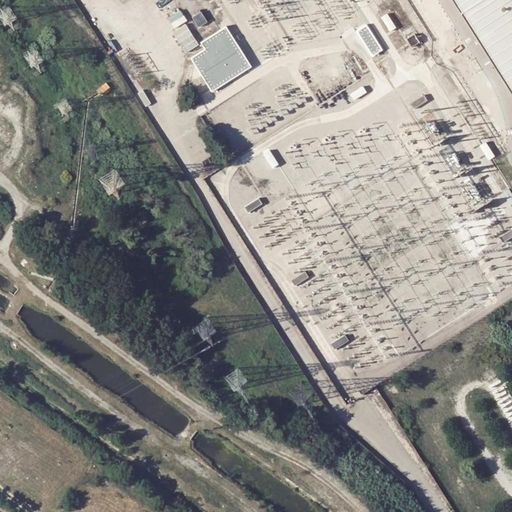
[(426,0),(424,2),(432,14),(445,6),(441,0),(426,0)]
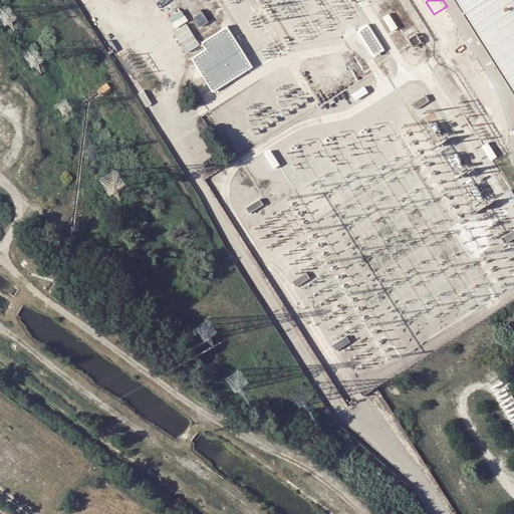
[(513,0),(460,0),(513,84),(513,0)]
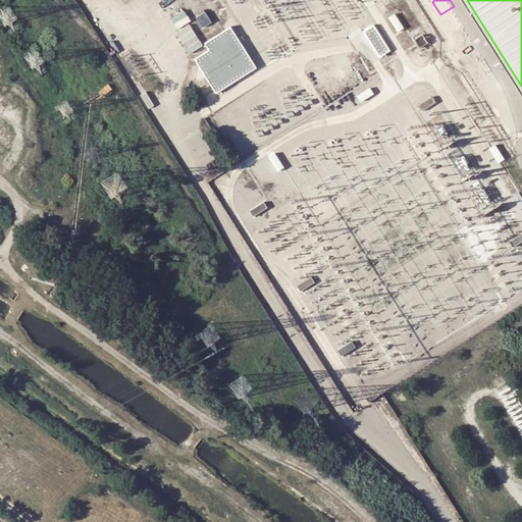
[(204,11),(195,17),(202,29),(211,22),(204,11)]
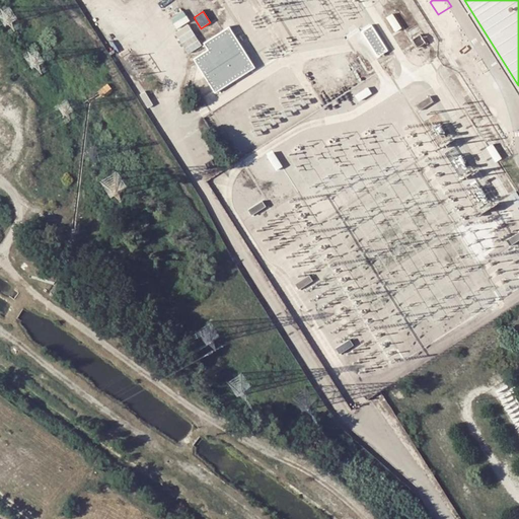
[(393,14),(387,18),(397,34),(403,30),(393,14)]
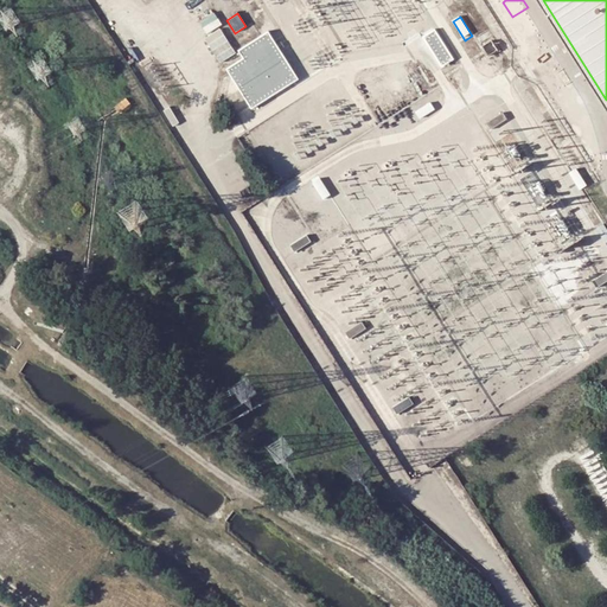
[(206,36),(222,61),(236,51),(221,26),(206,36)]
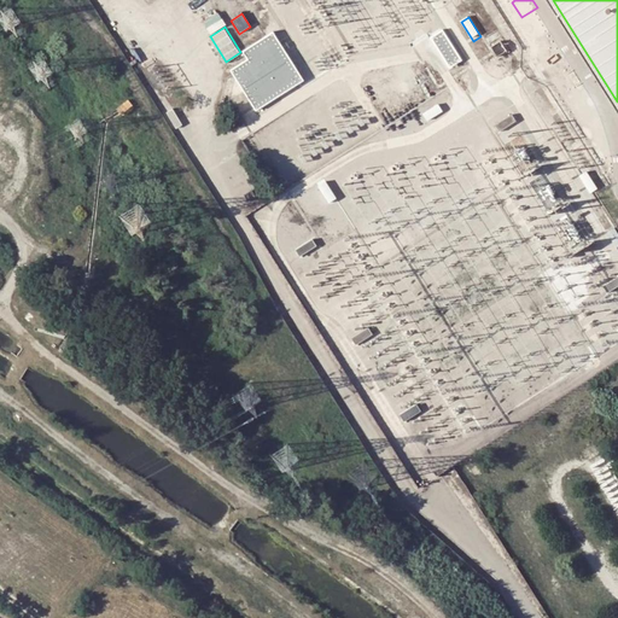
[(461,58),(443,30),(431,38),(450,66),(461,58)]
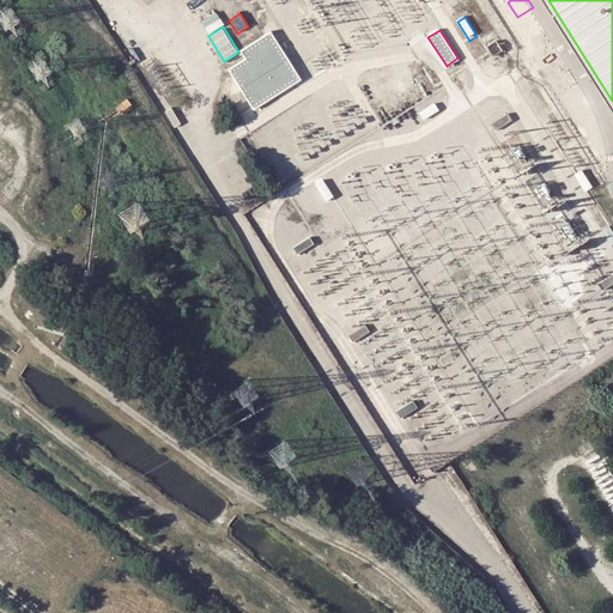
[(228,70),(253,109),(299,79),(269,31),(238,50),(244,59),(228,70)]
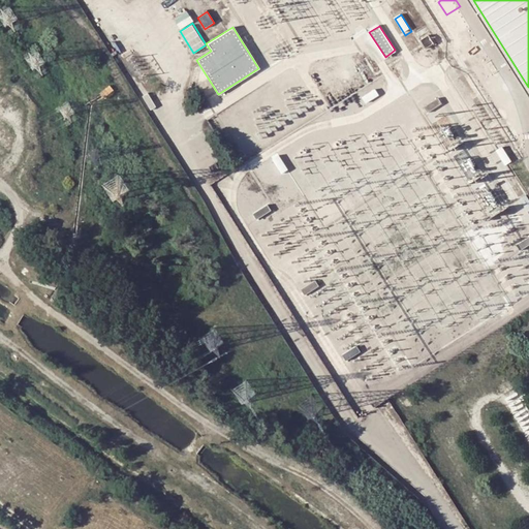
[(415,33),(419,39),(428,33),(425,27),(415,33)]
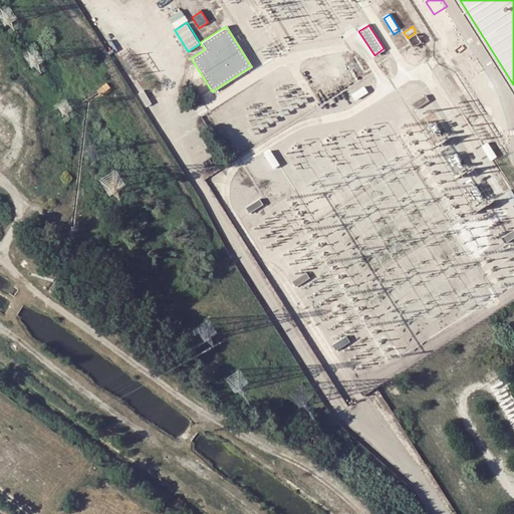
[(409,39),(414,47),(422,42),(417,34),(409,39)]
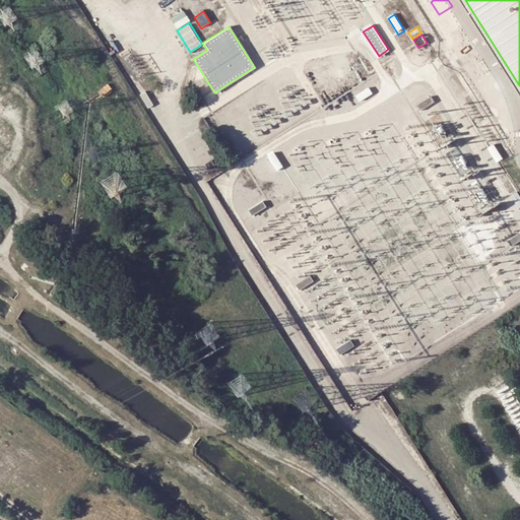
[(469,62),(477,75),(490,66),(482,54),(469,62)]
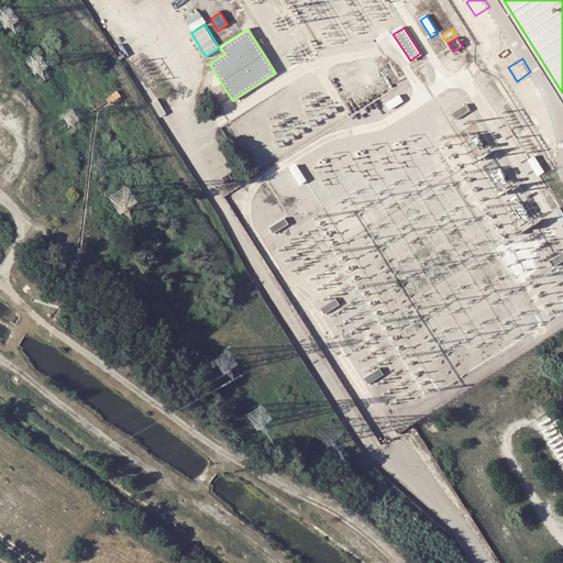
[(399,96),(385,106),(389,112),(404,103),(399,96)]
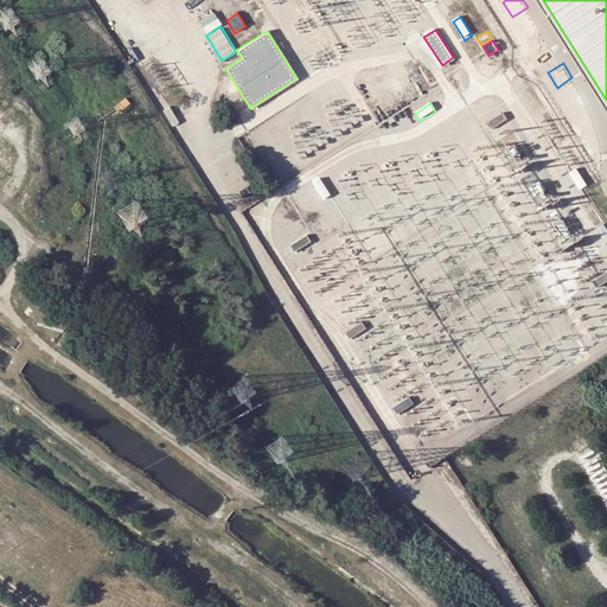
[(179,122),(170,107),(163,112),(172,127),(179,122)]
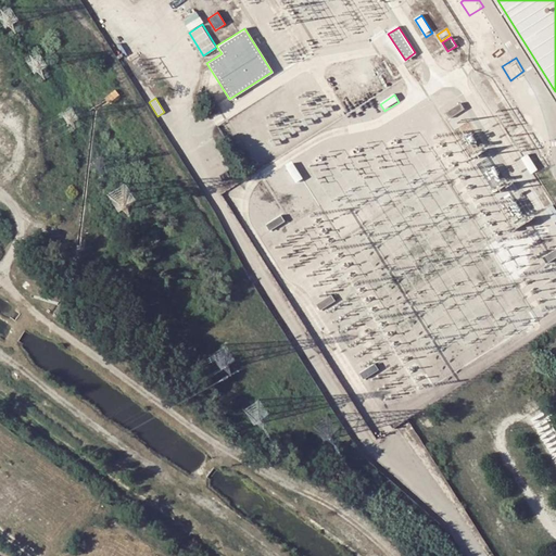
[(459,103),(446,113),(451,119),(465,110),(459,103)]
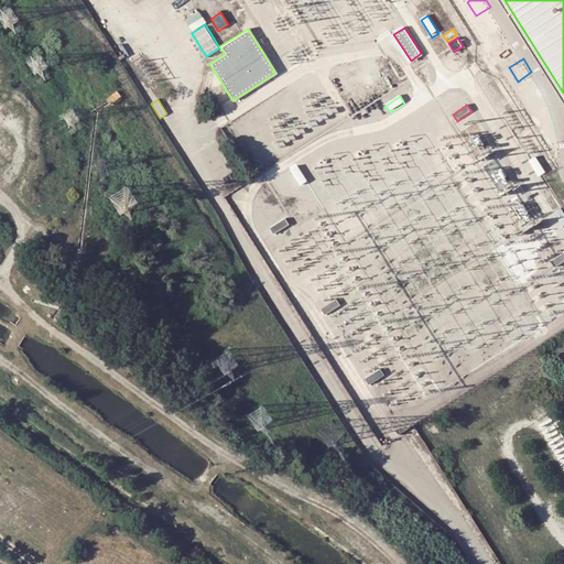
[(535,158),(529,162),(540,179),(546,174),(535,158)]
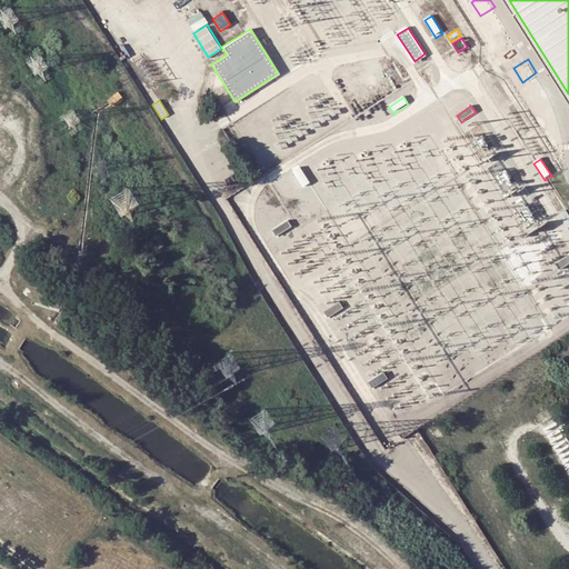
[(298,165),(291,169),(302,186),(309,181),(298,165)]
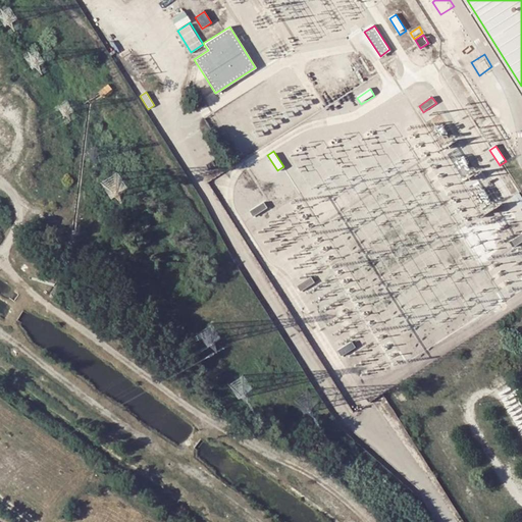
[(521,207),(521,194),(519,190),(513,195),(521,208),(521,207)]
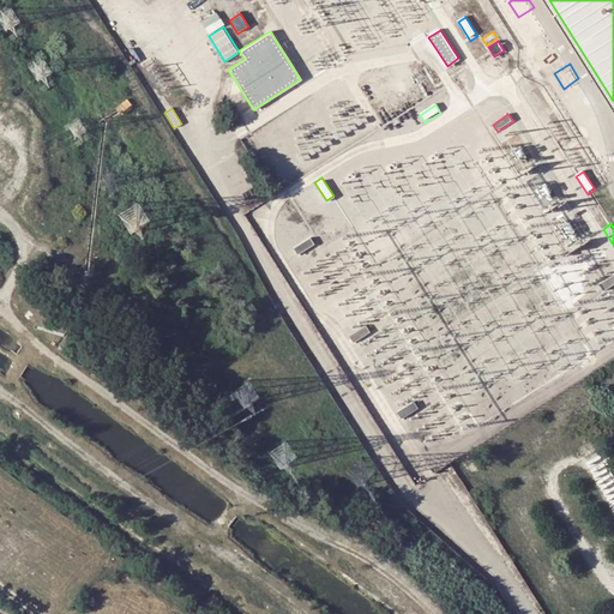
[(311,238),(293,248),(298,256),(315,245),(311,238)]
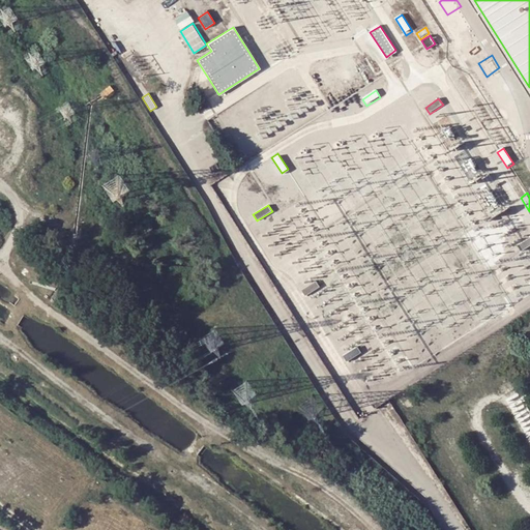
[(529,236),(518,245),(523,252),(529,246),(529,236)]
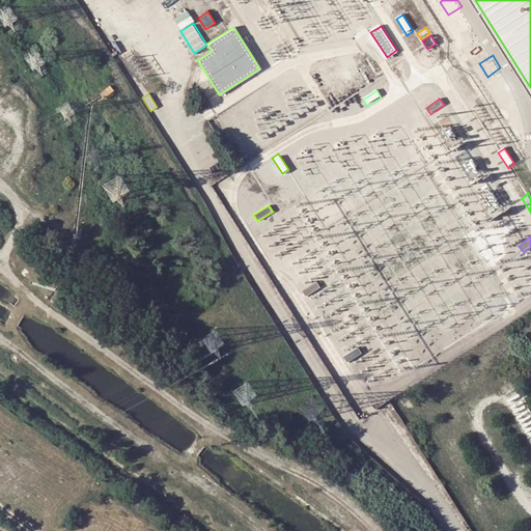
[(317,281),(302,289),(306,298),(322,288),(317,281)]
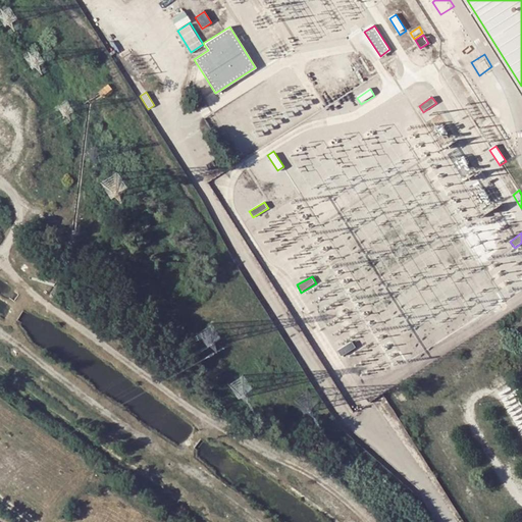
[(353,341),(338,349),(342,355),(356,347),(353,341)]
